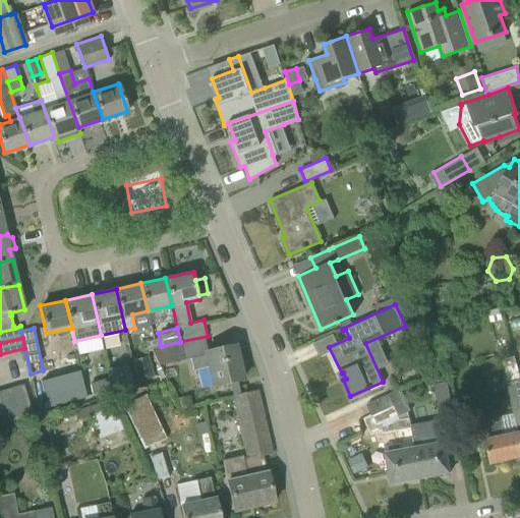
[(180,342),(161,346),(161,347),(152,349),(159,363),(186,357),(182,341),(180,342)]
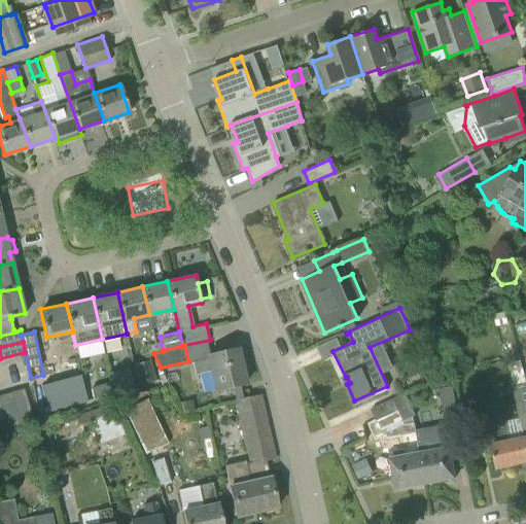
[(233,385),(236,397),(240,396),(238,384),(245,382),(238,348),(208,355),(208,356),(191,360),(195,374),(210,370),(215,390),(233,385)]
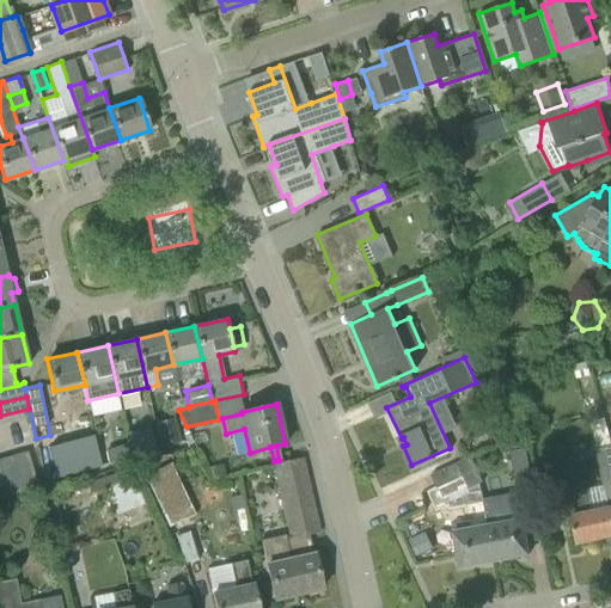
[(129,441),(128,442),(132,454),(157,446),(151,425),(126,430),(129,441)]
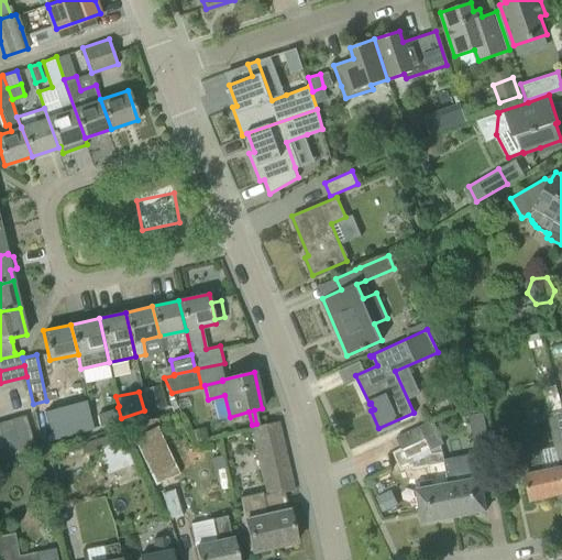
[(166,404),(163,392),(145,396),(147,408),(166,404)]
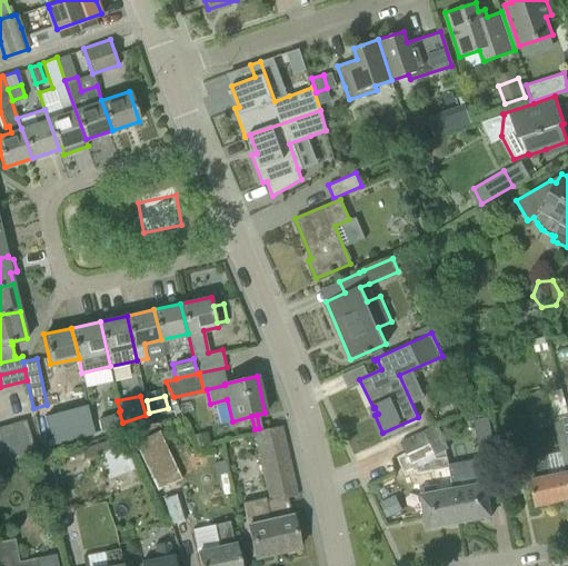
[(567,403),(566,396),(550,399),(560,450),(546,454),(546,455),(520,460),(525,483),(531,480),(537,505),(567,498),(567,472),(566,465),(567,465),(567,403)]
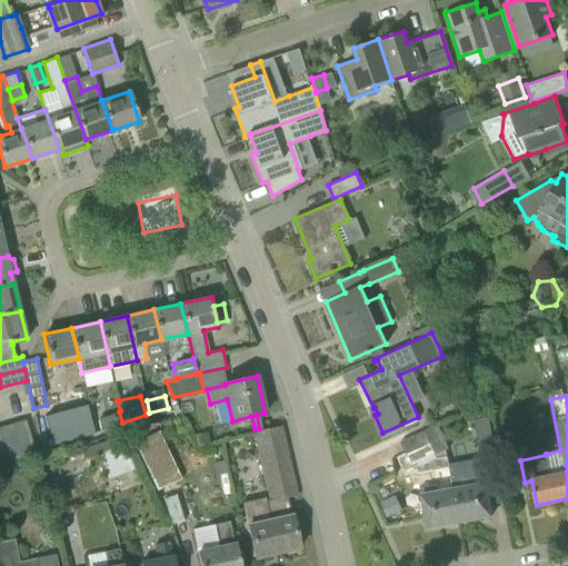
[(122,423),(119,411),(98,417),(101,428),(122,423)]
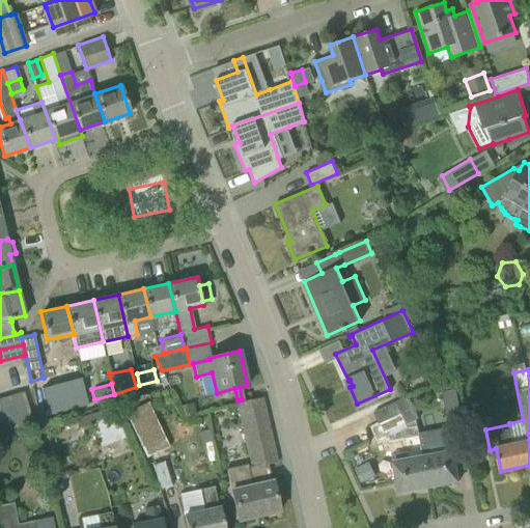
[(456,389),(443,391),(447,416),(461,414),(456,389)]
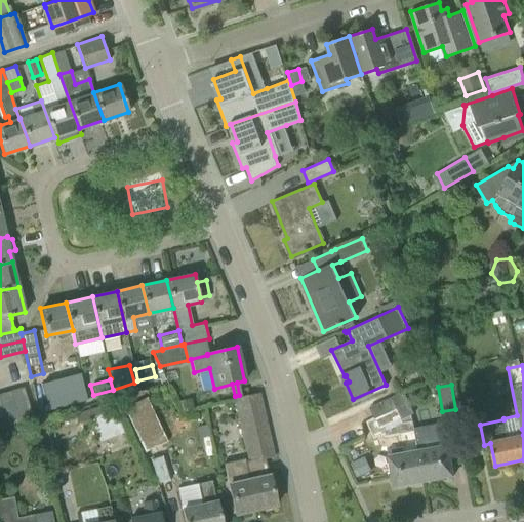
[(24,386),(10,390),(18,422),(33,417),(24,386)]
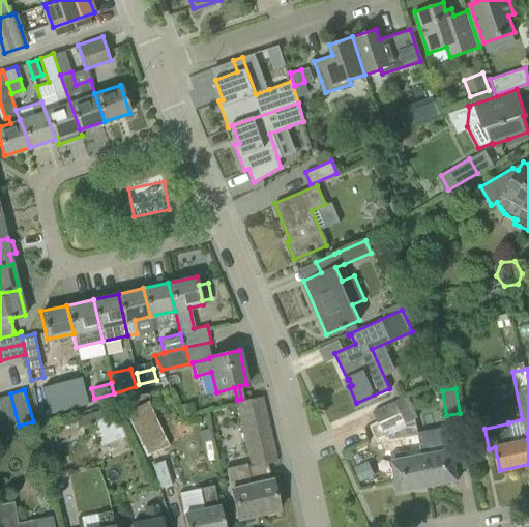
[(10,393),(0,396),(0,402),(7,429),(19,426),(10,393)]
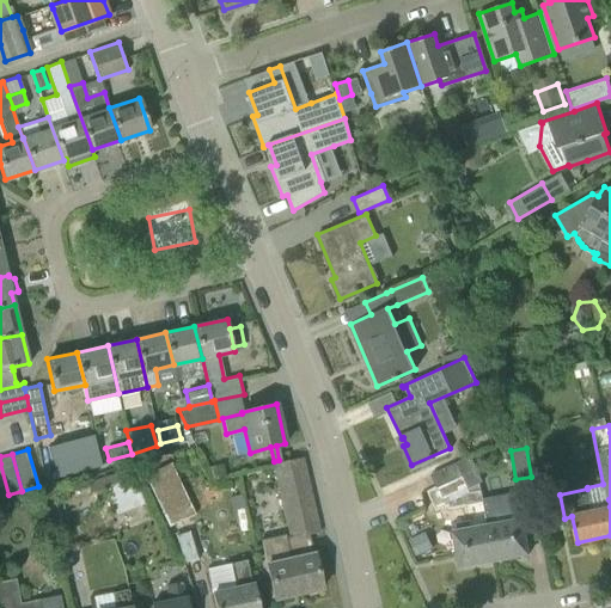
[(431,473),(437,486),(463,474),(469,487),(481,481),(483,480),(471,455),(431,473)]
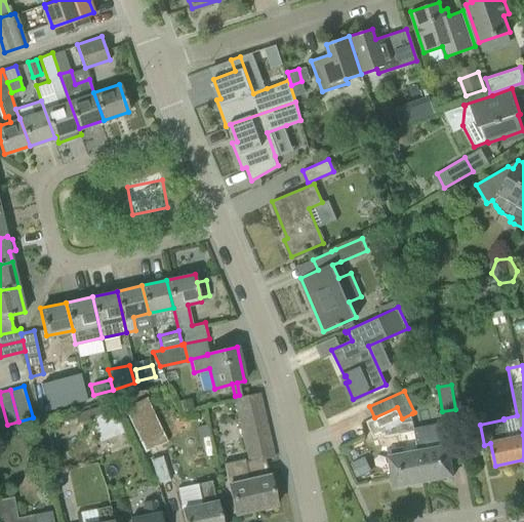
[(239,395),(235,396),(235,398),(248,457),(225,463),(236,514),(276,506),(265,456),(274,454),(258,393),(240,397),(239,395)]
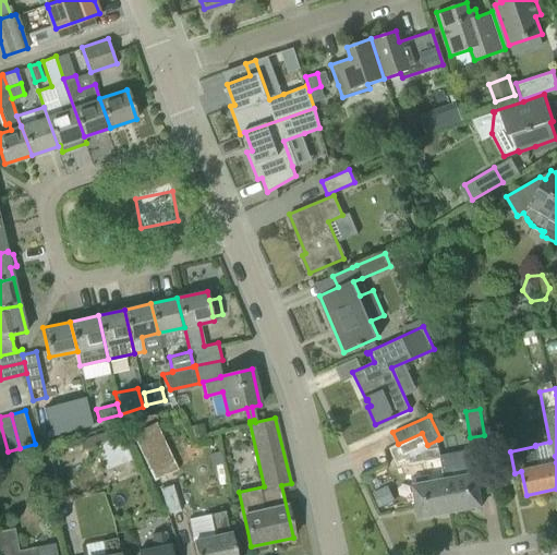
[(117,427),(81,441),(84,449),(120,436),(117,427)]
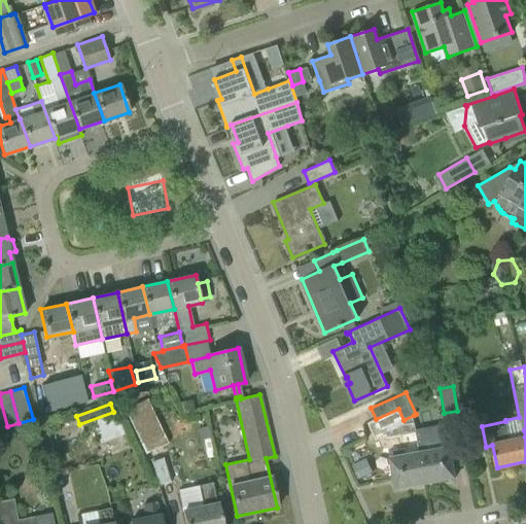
[(398,409),(376,419),(381,430),(397,422),(399,421),(404,420),(398,409)]
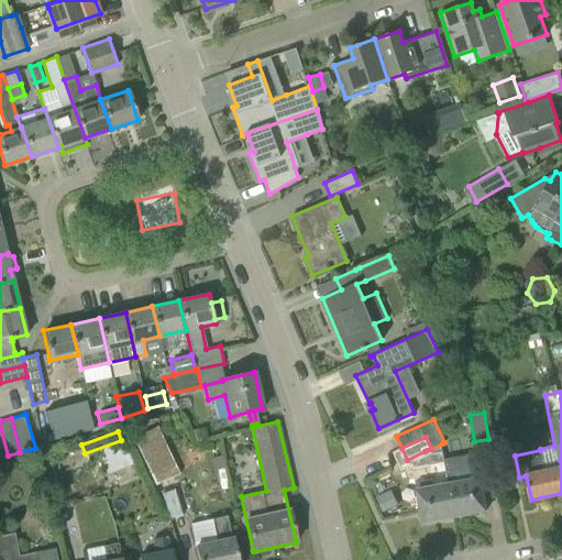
[(445,460),(443,449),(442,443),(431,449),(427,450),(425,451),(428,470),(445,465),(444,460),(445,460)]
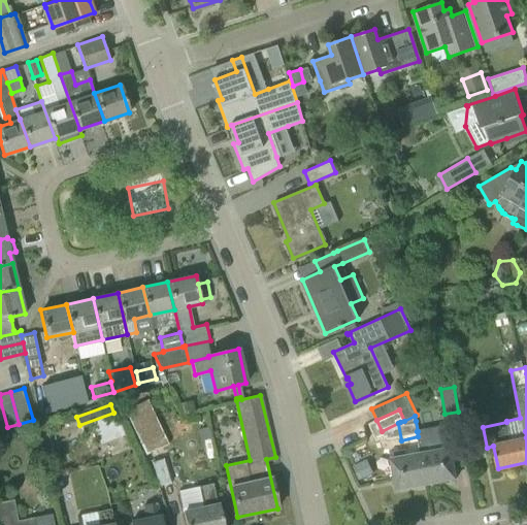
[(418,436),(421,453),(427,483),(456,478),(447,426),(438,427),(418,431),(417,431),(418,436)]
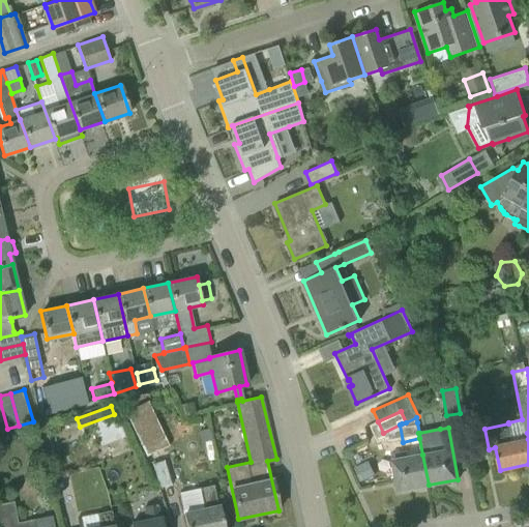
[(52,472),(92,463),(87,442),(63,448),(59,433),(42,437),(52,472)]
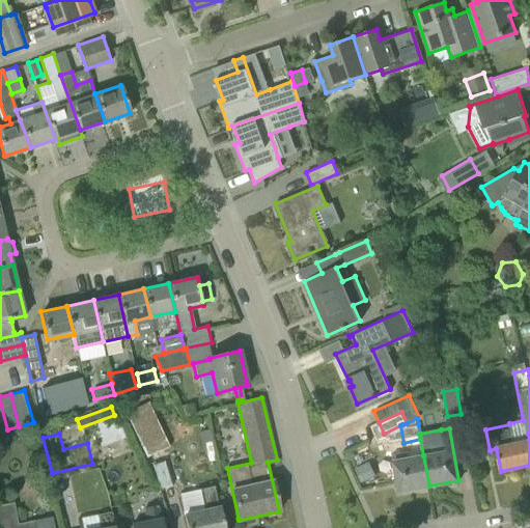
[(429,485),(423,455),(409,457),(408,451),(392,454),(399,492),(429,485)]
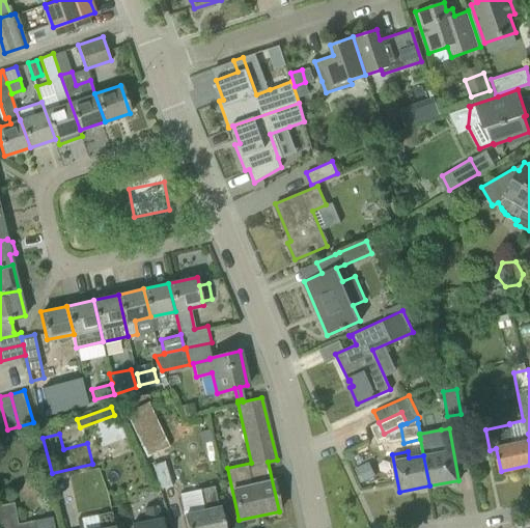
[(185,513),(188,527),(224,527),(215,485),(200,489),(179,492),(185,513)]
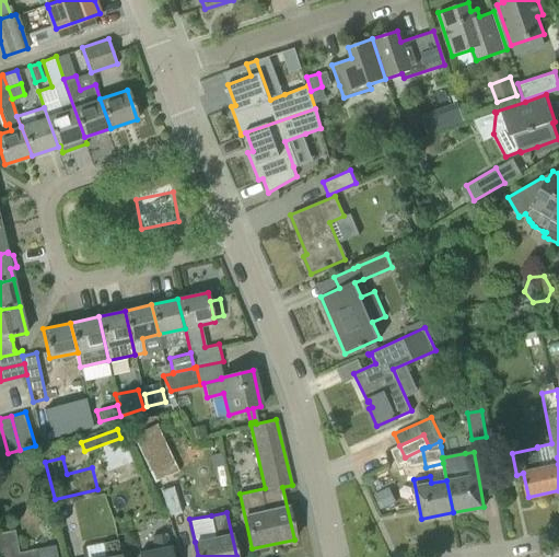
[(0,531),(0,556),(57,556),(55,544),(19,552),(14,529),(9,530),(0,531)]
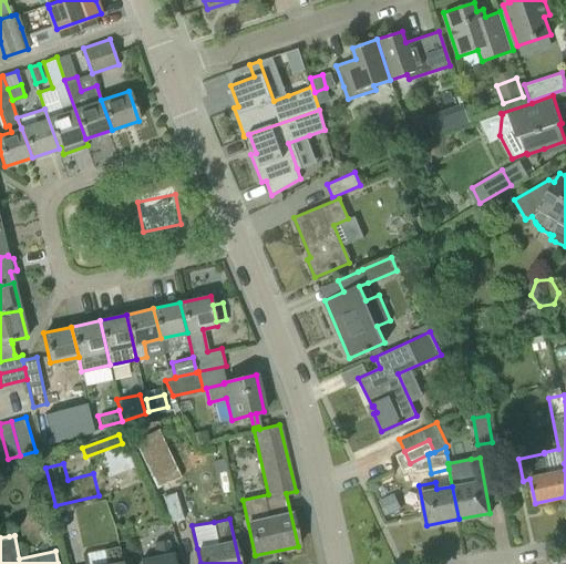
[(157,556),(140,560),(141,563),(175,563),(173,553),(171,554),(168,539),(154,541),(157,556)]
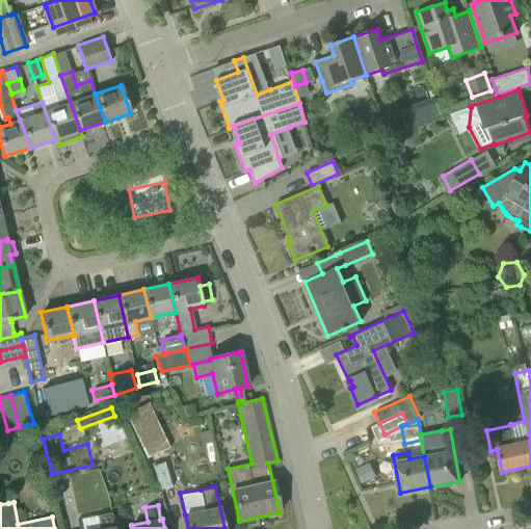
[(114,528),(112,511),(98,514),(100,528),(114,528)]
